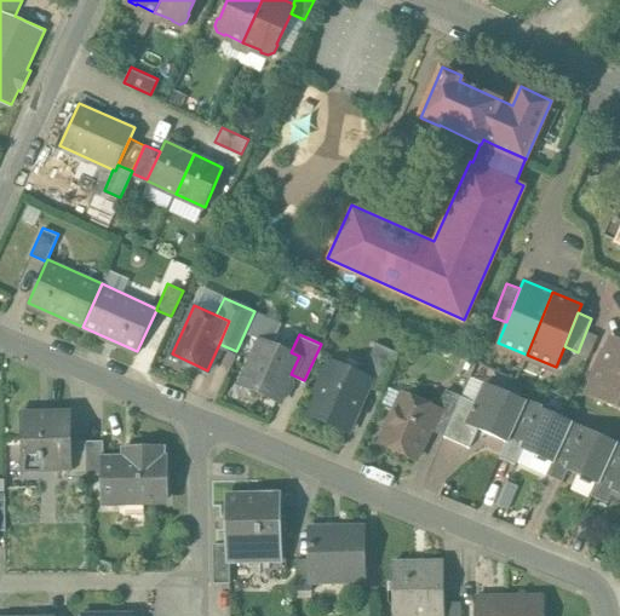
[(619,338),(613,335),(600,364),(619,373),(619,338)]
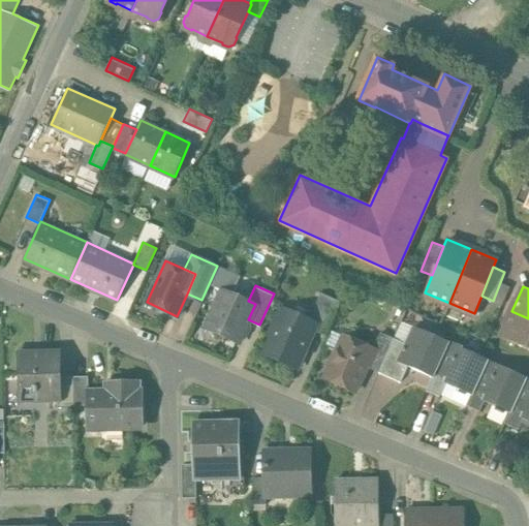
[(248,301),(221,288),(205,327),(239,342),(248,319),(255,304),(248,301)]
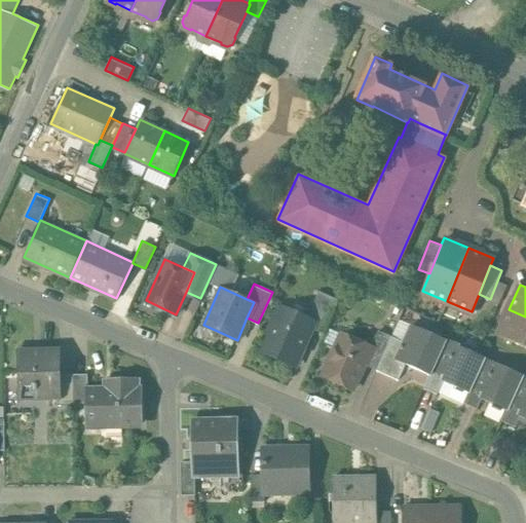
[(338,298),(318,290),(306,316),(313,320),(310,327),(324,332),(338,298)]
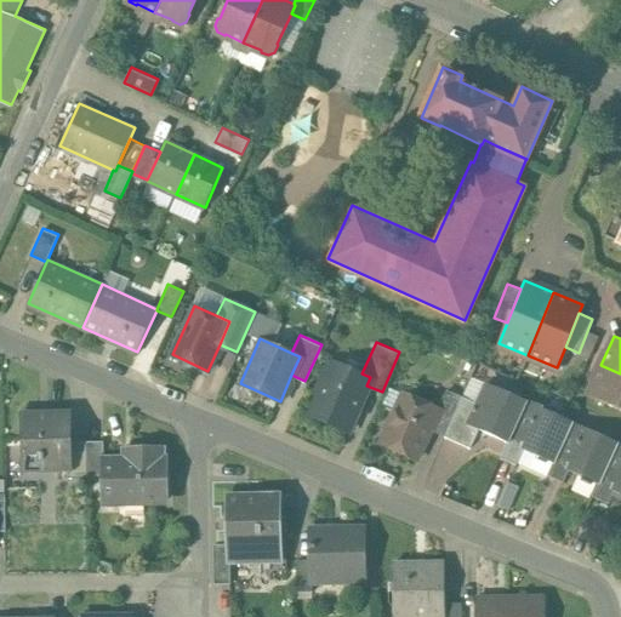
[(339,364),(334,375),(322,380),(317,392),(318,395),(309,413),(348,430),(358,409),(357,406),(366,386),(370,377),(362,373),(339,364)]
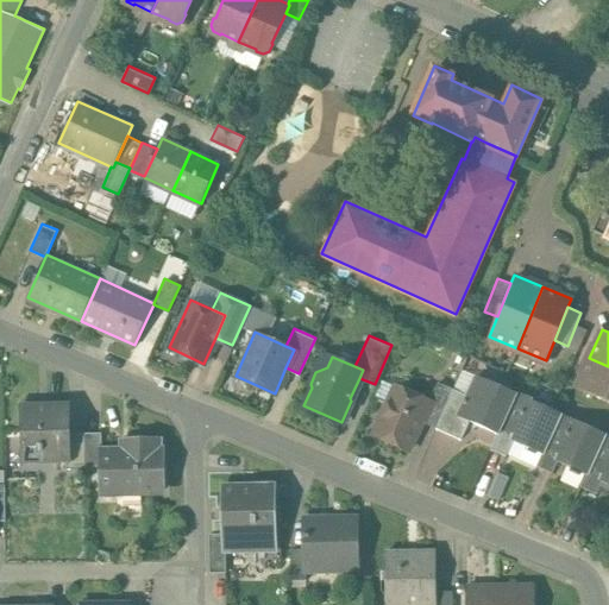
[(608,366),(589,358),(577,386),(608,399),(608,366)]
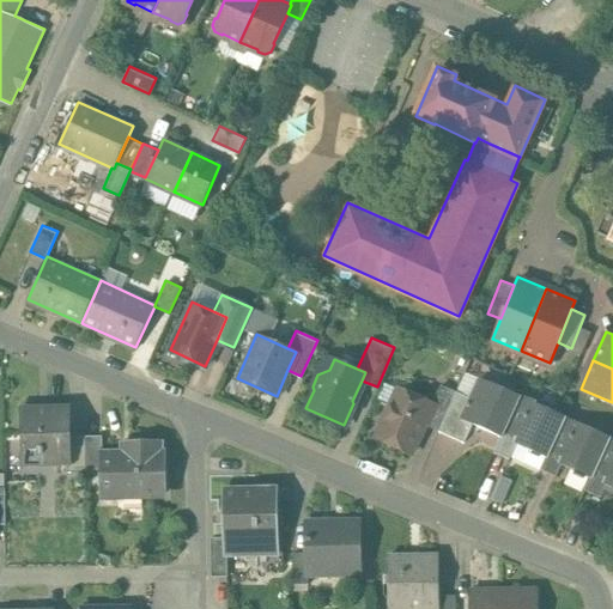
[(520,395),(478,376),(469,396),(460,416),(472,421),(501,434),(508,419),(520,395)]
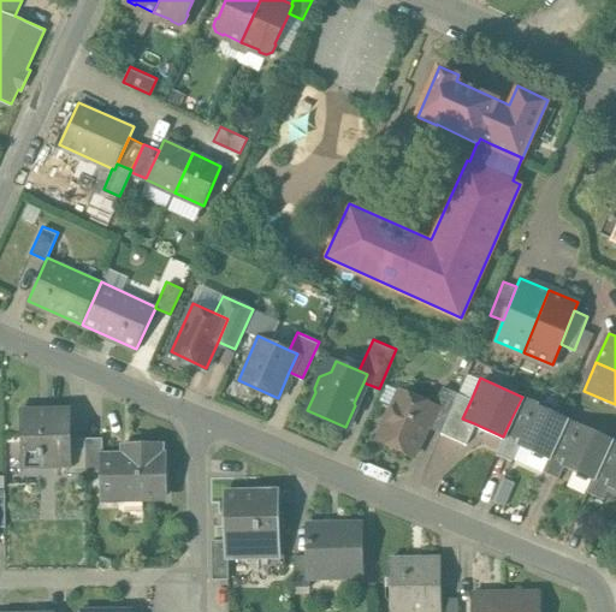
[(443,385),(434,404),(437,405),(427,426),(440,432),(440,431),(458,392),(458,391),(443,385)]
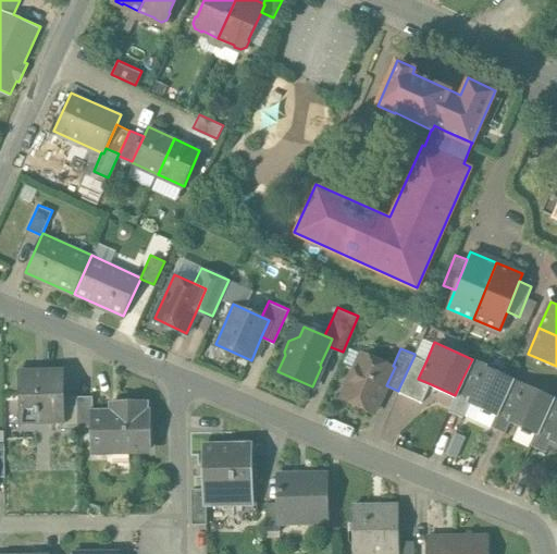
[(393,366),(366,354),(360,365),(356,364),(355,368),(351,367),(347,378),(349,379),(342,396),(373,410),(379,398),(381,398),(386,385),(395,367),(393,366)]
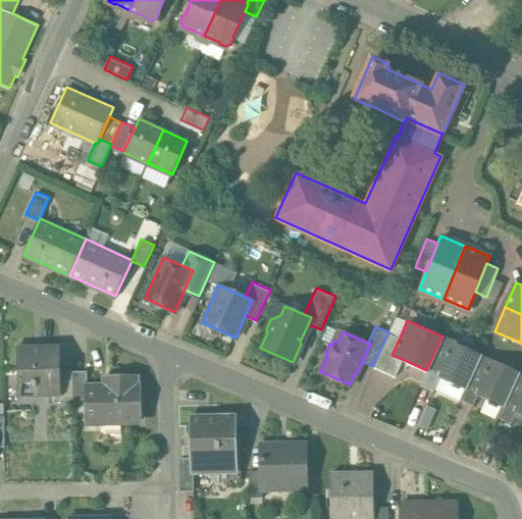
[(373,365),(373,366),(395,375),(402,359),(392,355),(400,338),(388,331),(388,332),(373,365)]
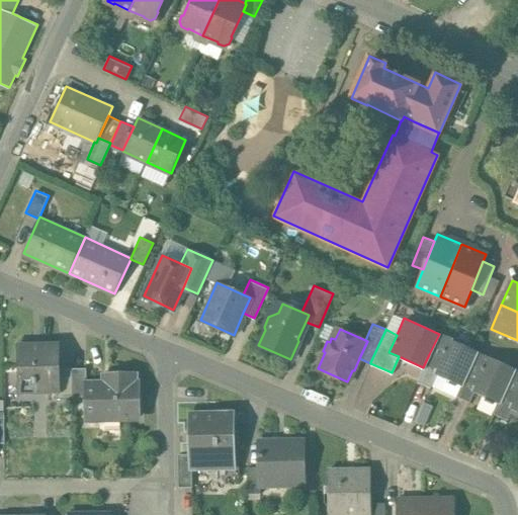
[(477,351),(451,340),(452,338),(440,332),(439,334),(429,354),(442,360),(436,373),(461,384),(467,371),(477,351)]
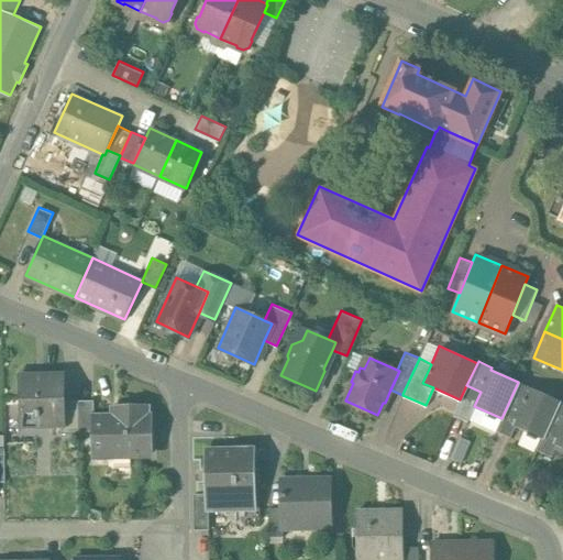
[(63,399),(63,373),(19,374),(19,426),(62,426),(64,426),(63,399)]
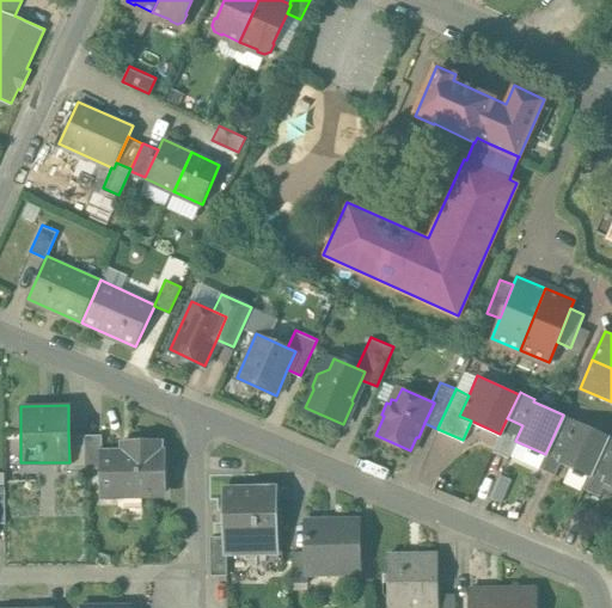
[(609,435),(563,415),(552,438),(568,446),(561,461),(589,476),(597,461),(609,435)]
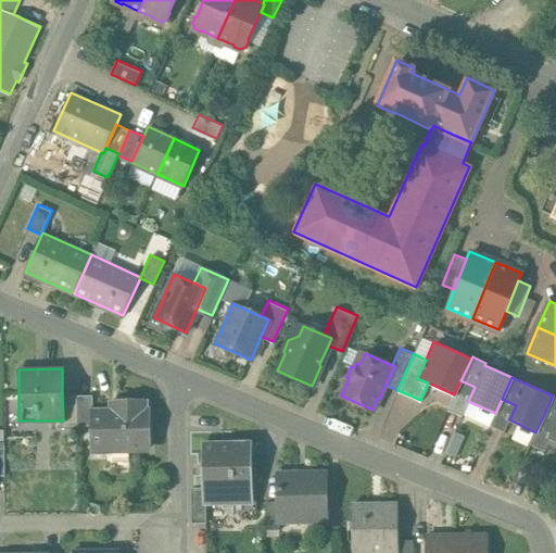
[(454,394),(447,409),(462,415),(468,401),(475,387),(460,380),(454,394)]
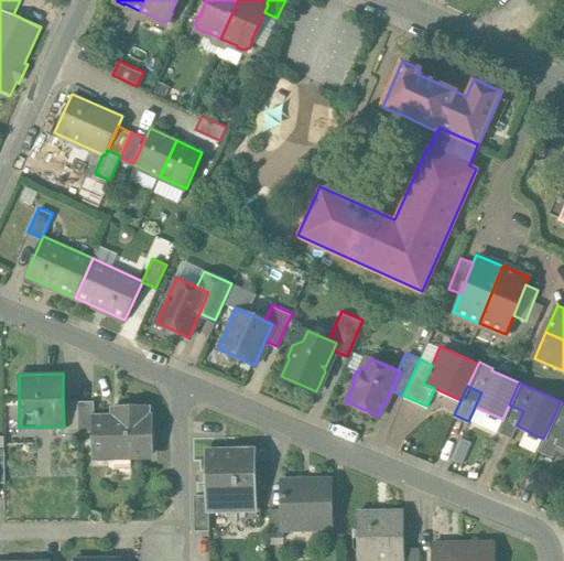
[(77,400),(63,400),(64,427),(62,427),(62,433),(78,432),(78,431),(77,400)]
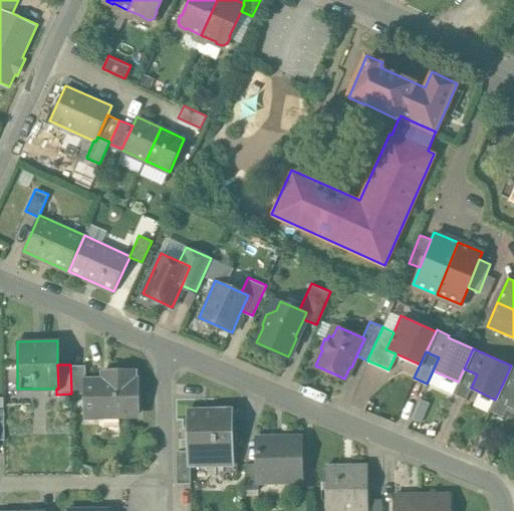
[(85,376),(84,364),(70,364),(71,393),(83,393),(82,376),(85,376)]
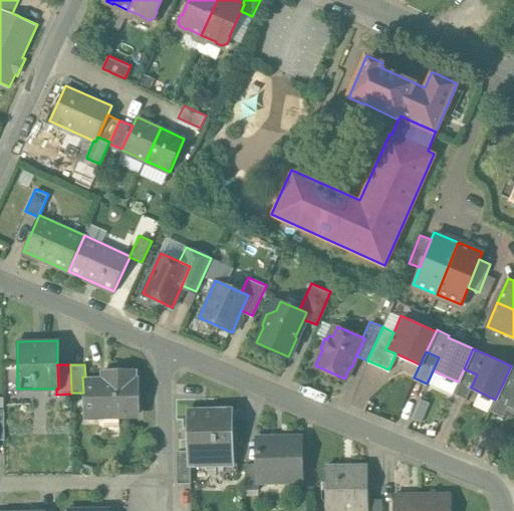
[(513,366),(511,365),(501,388),(513,394),(508,405),(513,408),(513,366)]
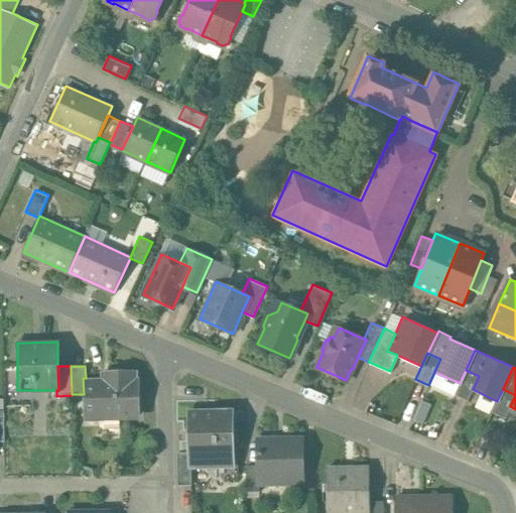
[(137,380),(137,370),(111,370),(111,377),(86,378),(83,378),(84,394),(84,420),(103,420),(103,415),(121,414),(124,416),(128,417),(133,416),(134,415),(138,410),(138,408),(138,396),(140,395),(140,380),(137,380)]
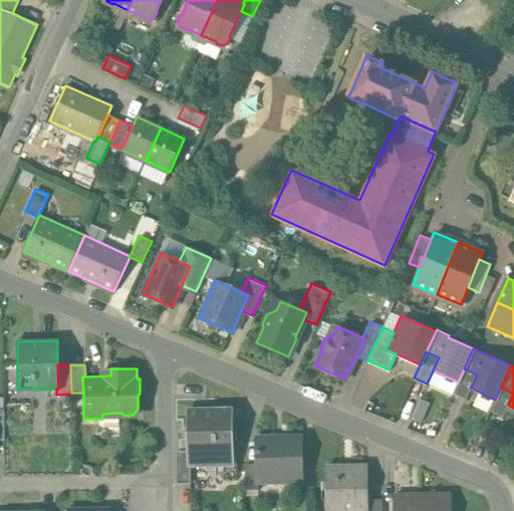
[(458,381),(453,393),(466,398),(471,388),(477,374),(464,368),(458,381)]
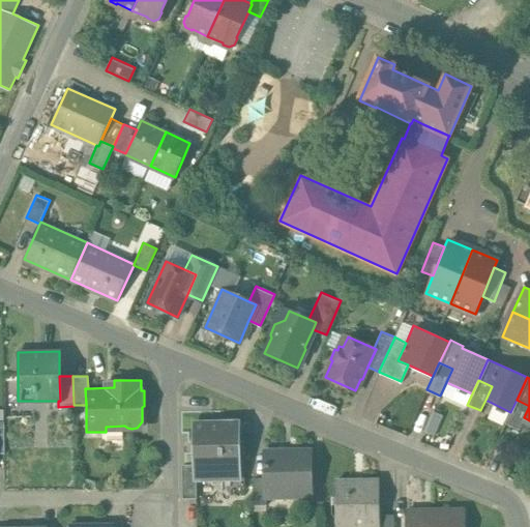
[(510,412),(506,422),(519,429),(524,417),(529,406),(517,400),(510,412)]
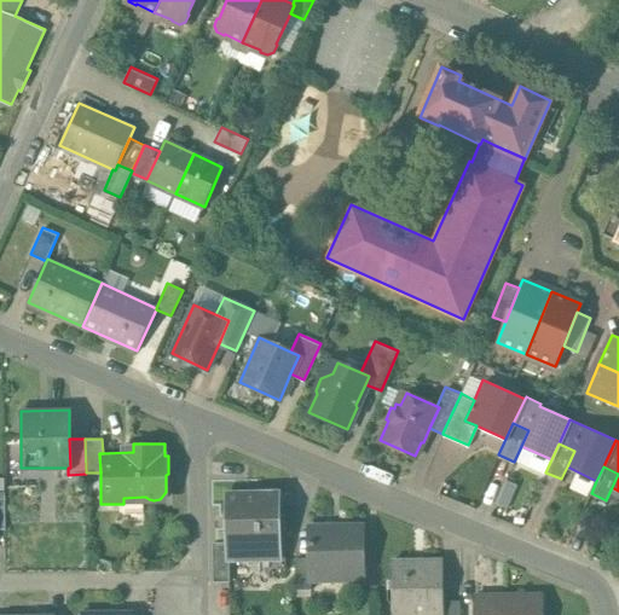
[(278,491),(229,493),(229,512),(231,511),(231,527),(226,527),(226,543),(227,561),(229,561),(279,560),(278,491)]
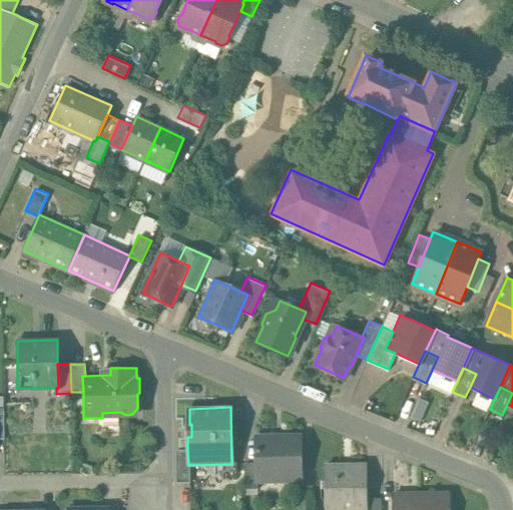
[(301,480),(301,435),(255,436),(255,449),(255,452),(255,462),(257,480),(258,480),(301,480)]
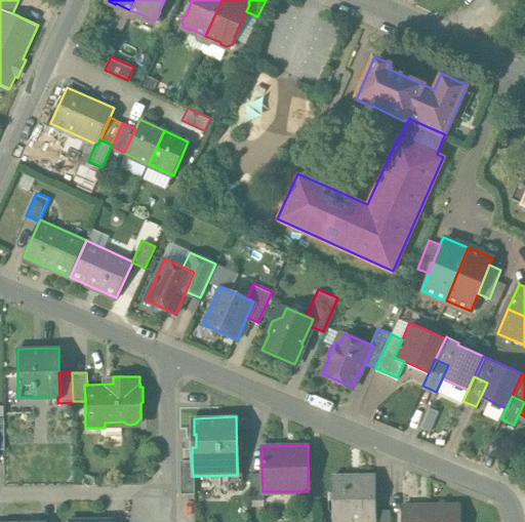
[(192,460),(179,460),(180,491),(195,491),(194,476),(193,476),(192,460)]
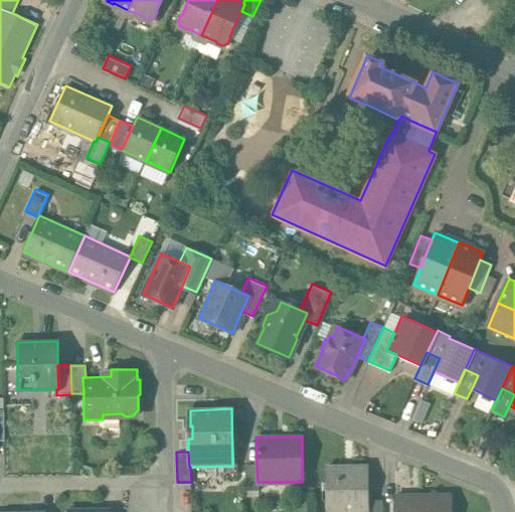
[(258,482),(256,464),(245,464),(245,490),(259,490),(259,482),(258,482)]
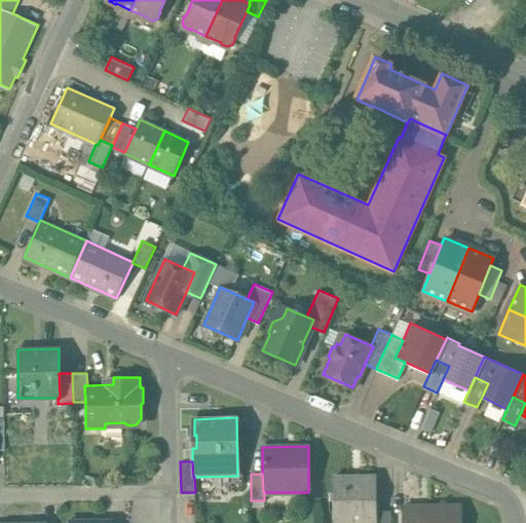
[(376,522),(377,510),(376,476),(332,477),(333,522),(376,522)]
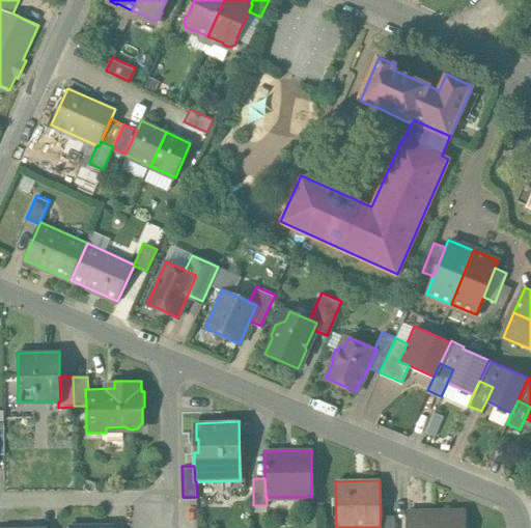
[(464,527),(465,510),(407,510),(407,527),(464,527)]
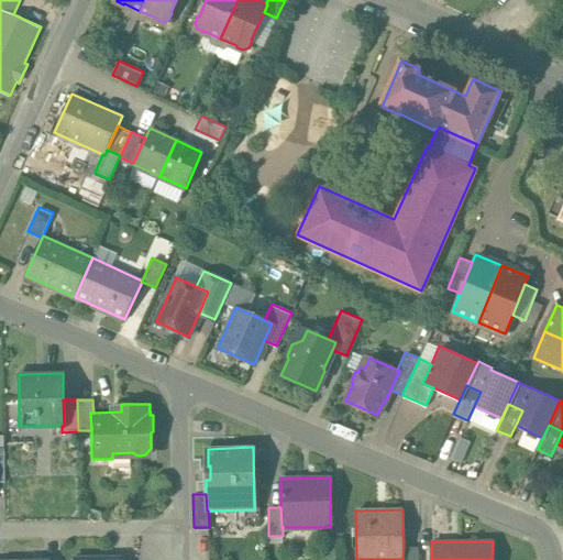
[(418,559),(418,546),(404,546),(403,559),(418,559)]
